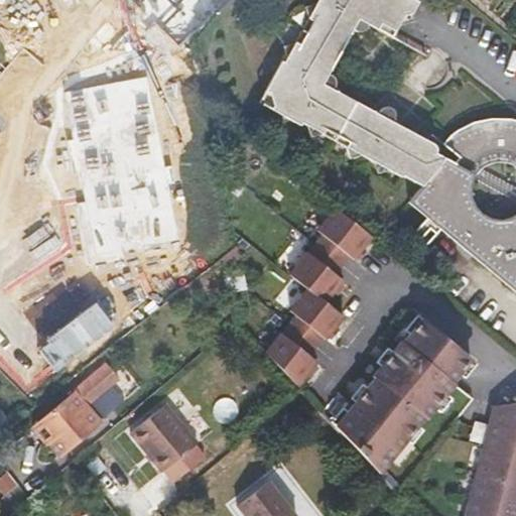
[(0,0),(0,26),(25,49),(61,8),(74,17),(86,5),(80,0),(0,0)]
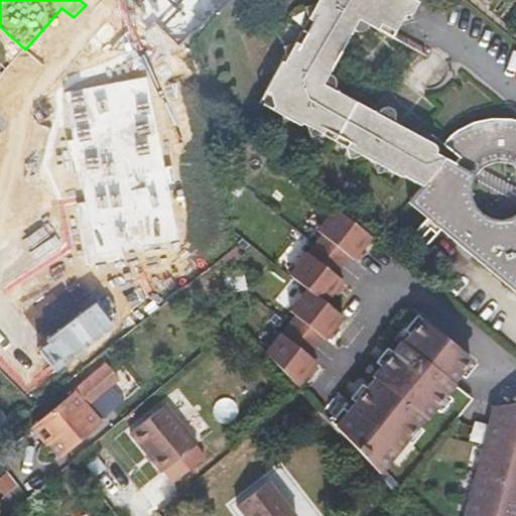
[(197,27),(212,12),(199,0),(142,0),(140,3),(181,44),(200,41),(197,27)]
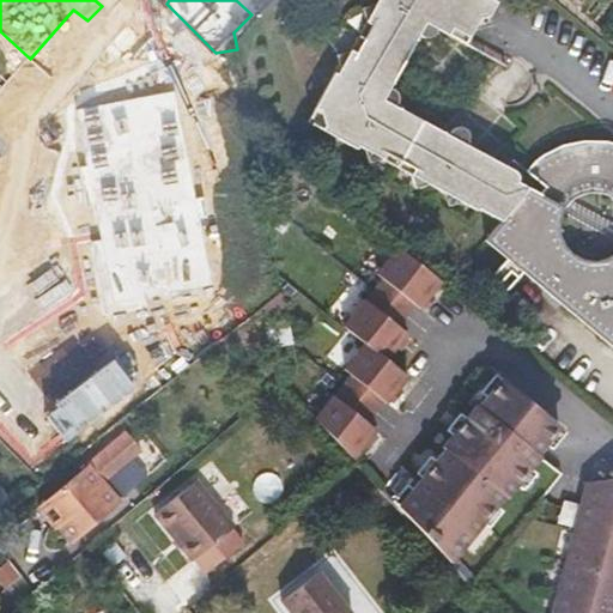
[(448,206),(461,202),(477,211),(479,208),(501,220),(484,240),(612,347),(612,143),(605,140),(583,140),(563,144),(542,155),(534,161),(523,175),(466,144),(468,138),(469,134),(467,129),(462,127),(457,126),(453,128),(450,131),(448,134),(396,105),(399,101),(399,98),(398,93),(395,90),(390,87),(420,36),(425,38),(430,38),(435,35),(437,30),(466,44),(480,19),(490,16),(498,1),(496,0),(377,0),(376,2),(363,7),(366,19),(365,22),(371,25),(356,52),(351,49),(338,54),(340,68),(338,73),(334,72),(307,122),(357,150),(359,146),(364,149),(369,162),(382,158),(383,159),(387,153),(414,169),(411,175),(416,188),(428,184),(444,193),(448,206)]
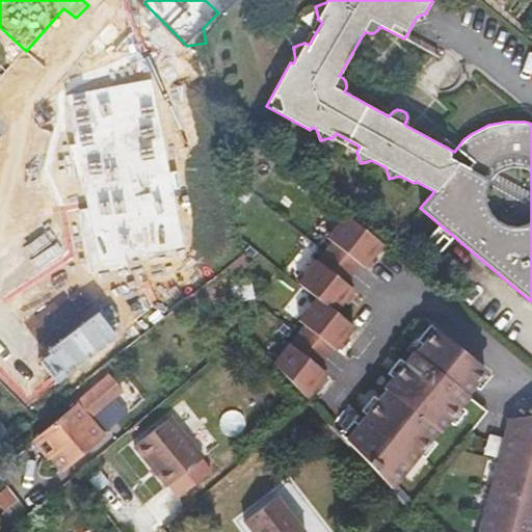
[(152,80),(67,96),(76,145),(80,164),(88,209),(79,211),(91,271),(128,265),(126,258),(184,246),(152,80)]
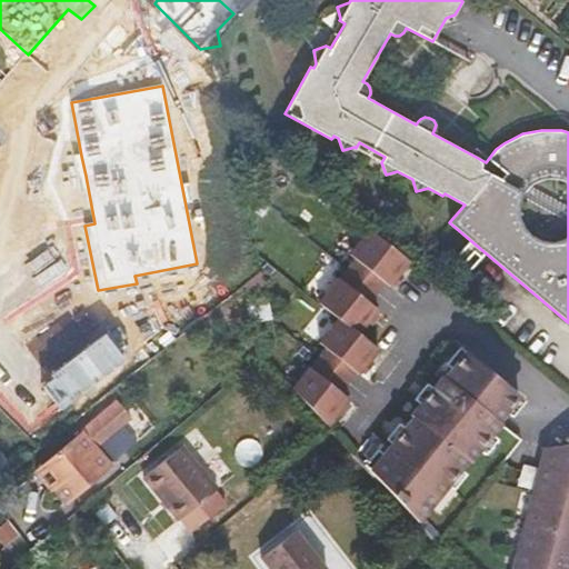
[(409,262),(369,230),(349,255),(355,259),(385,283),(390,287),(409,262)]
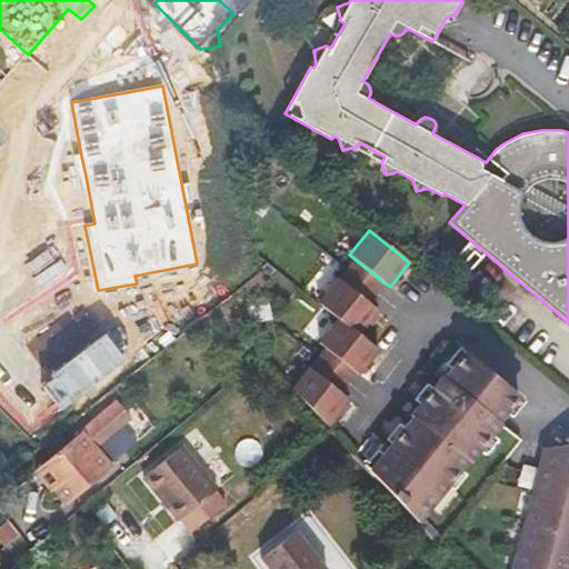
[(347,269),(339,279),(369,302),(385,283),(355,259),(347,269)]
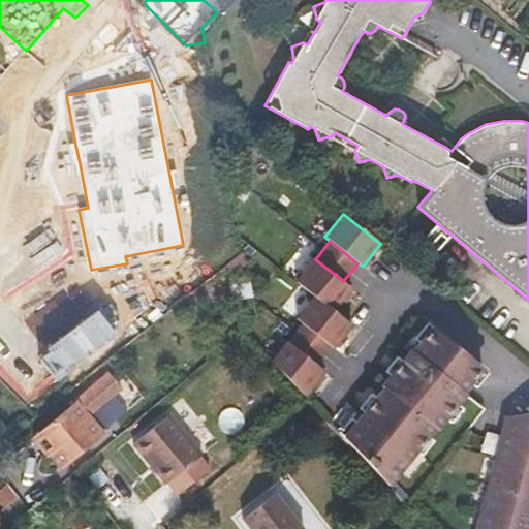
[(314,297),(334,311),(352,288),(343,281),(315,259),(314,258),(296,282),(314,297)]
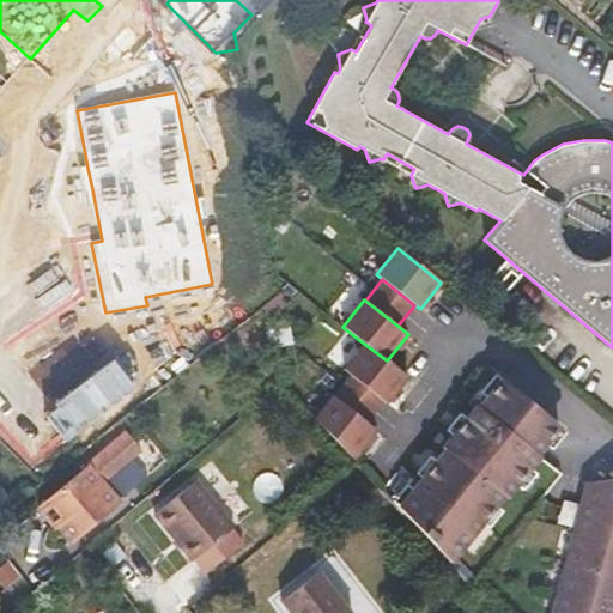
[(407,376),(387,360),(364,344),(344,369),(351,375),(382,400),(386,404),(407,376)]
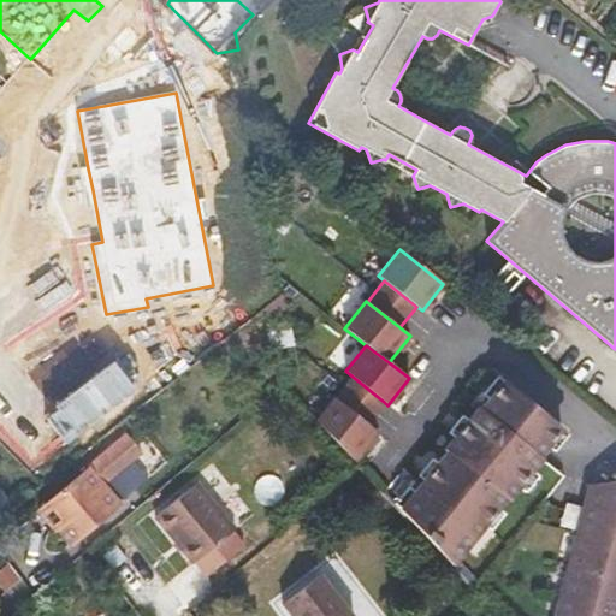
[(344,386),(336,398),(367,424),(384,402),(353,377),(344,386)]
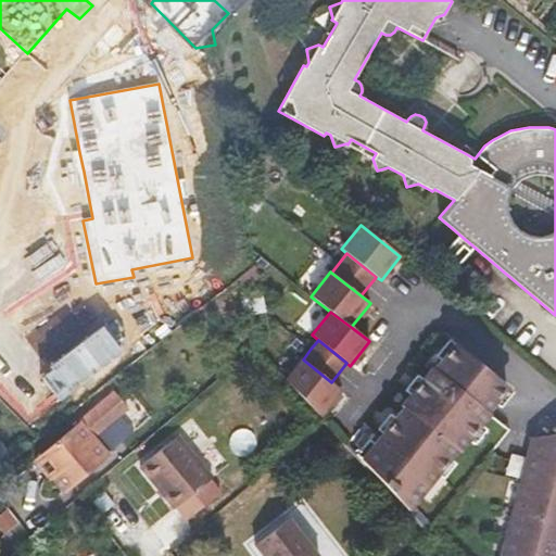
[(402,407),(361,458),(408,509),(457,451),(458,452),(470,437),(489,414),(487,413),(507,388),(453,344),(432,369),(430,368),(400,405),(402,407)]
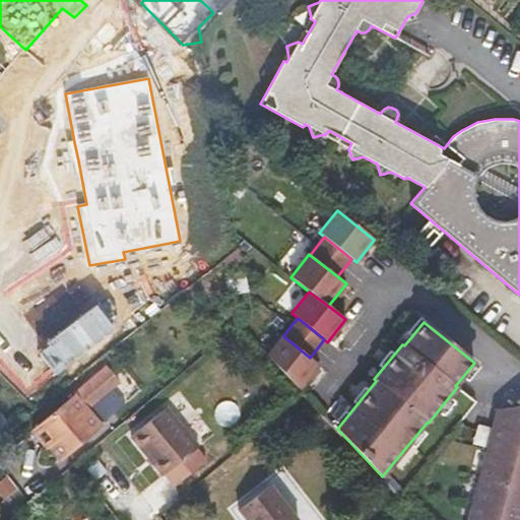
[(267,354),(300,389),(319,365),(310,358),(283,336),(282,335),(267,354)]
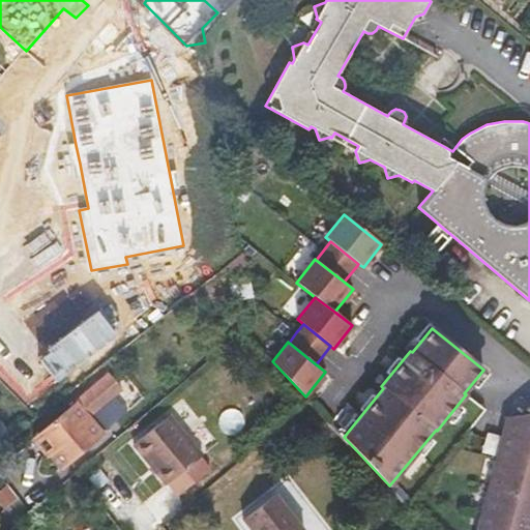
[(112,374),(35,436),(50,454),(53,452),(63,466),(105,433),(84,407),(91,401),(93,404),(102,405),(123,388),(112,374)]
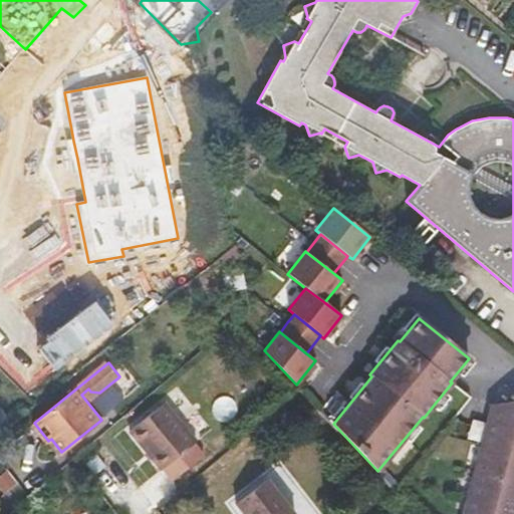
[(452,382),(435,404),(453,419),(471,397),(452,382)]
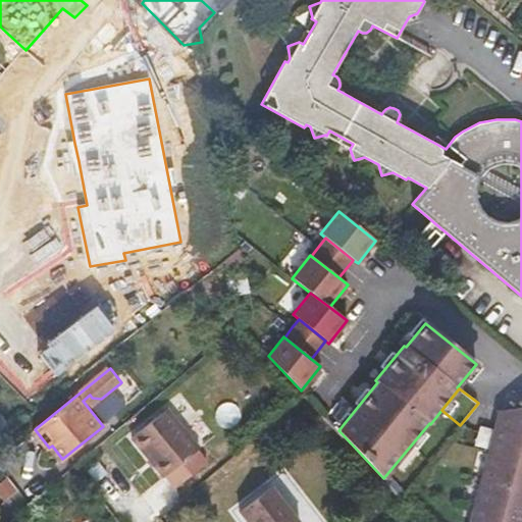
[(198,446),(165,407),(129,436),(163,475),(198,446)]
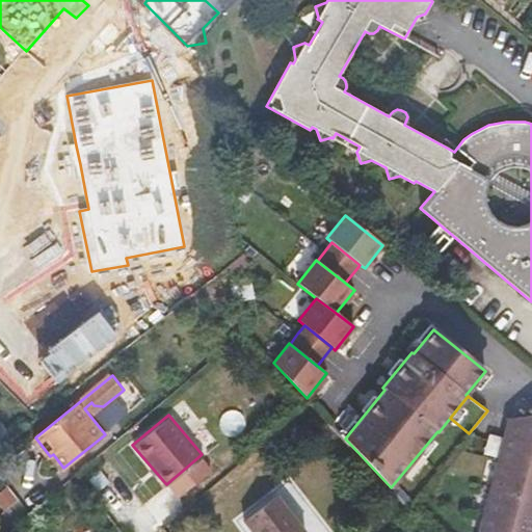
[(531,531),(531,415),(508,419),(478,531),(531,531)]
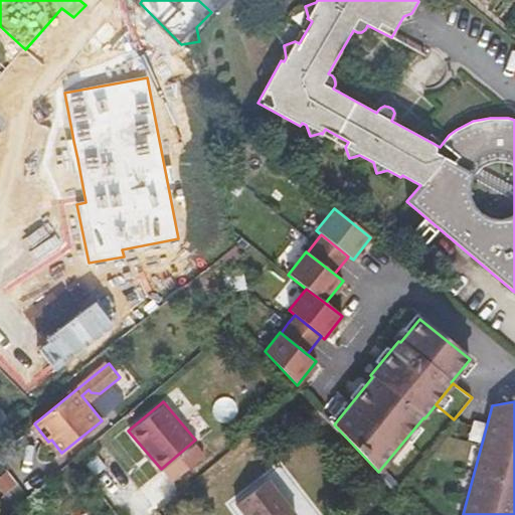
[(20,404),(6,415),(13,424),(27,413),(20,404)]
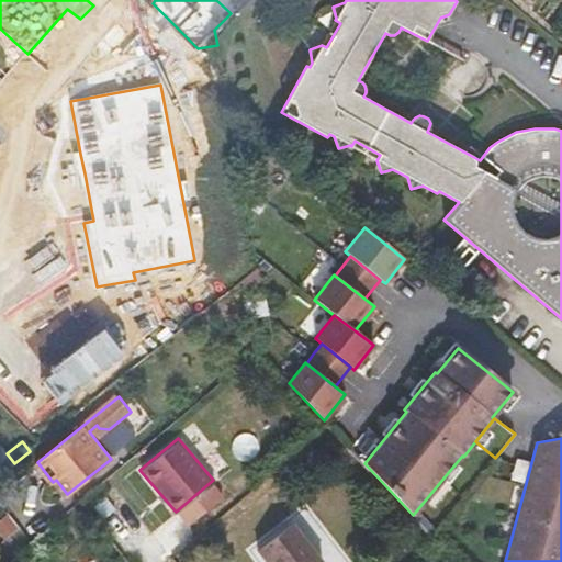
[(7,453),(0,445),(0,474),(14,463),(7,453)]
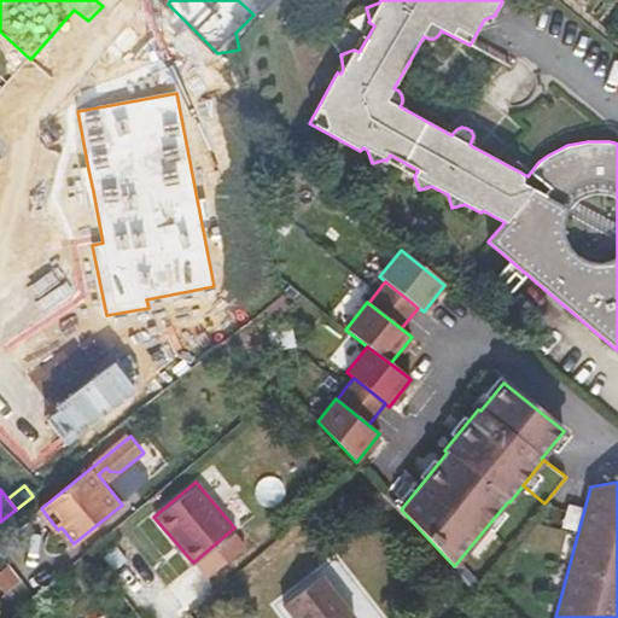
[(273,523),(258,535),(267,546),(283,534),(273,523)]
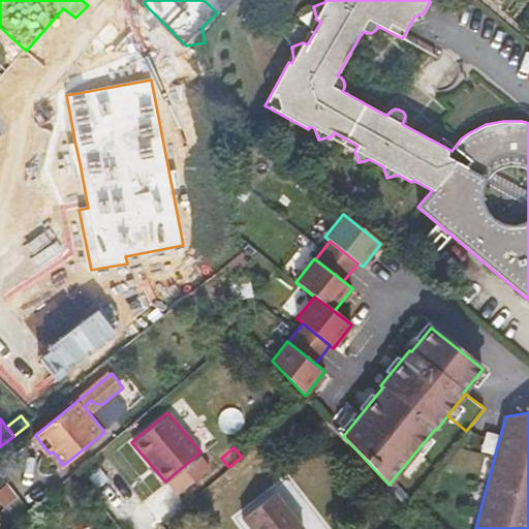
[(250,528),(303,528),(276,493),(243,519),(250,528)]
